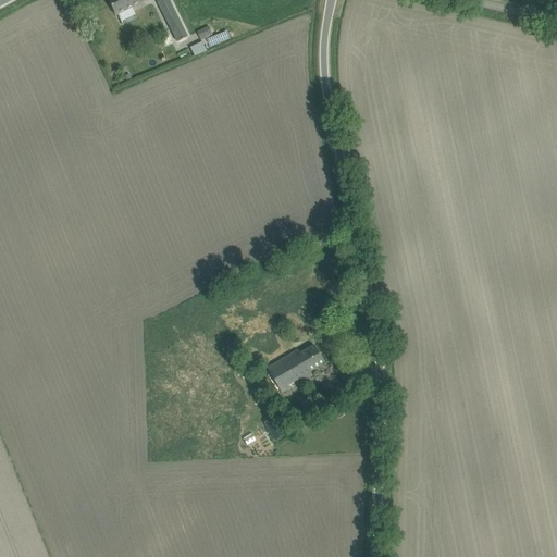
[(108,0),(116,15),(146,0),(108,0)]
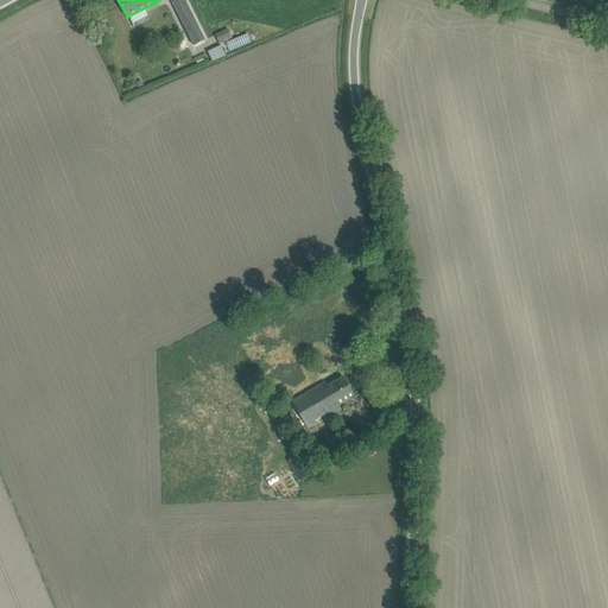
[(183,24),(194,19),(184,0),(176,0),(172,2),(183,24)]
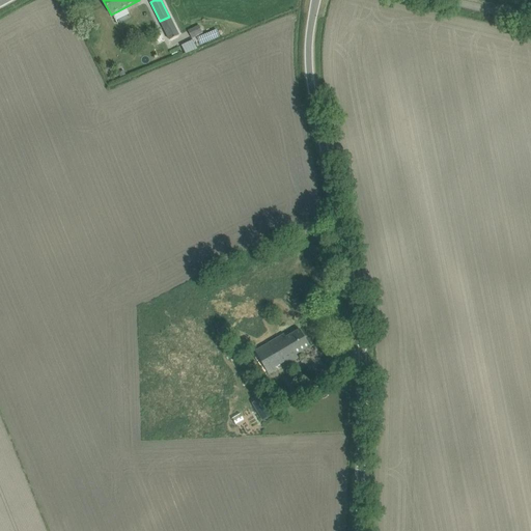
[(192,39),(203,33),(199,26),(188,31),(192,39)]
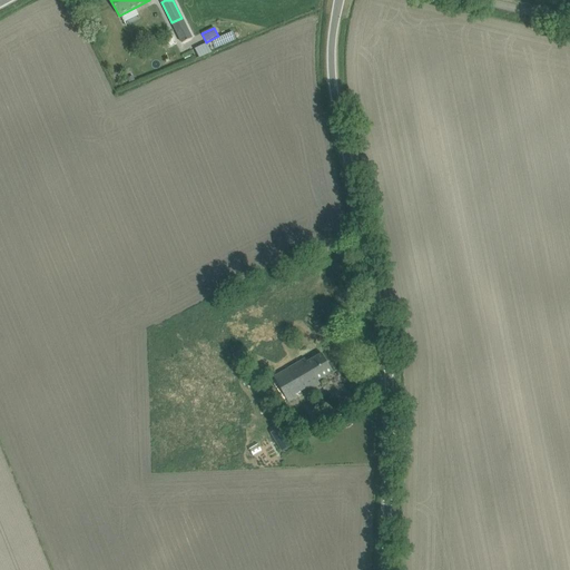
[(217,47),(235,40),(232,32),(214,39),(217,47)]
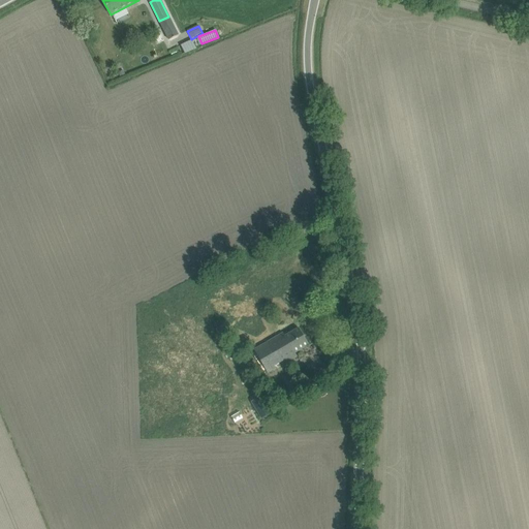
[(184,53),(195,48),(192,39),(181,45),(184,53)]
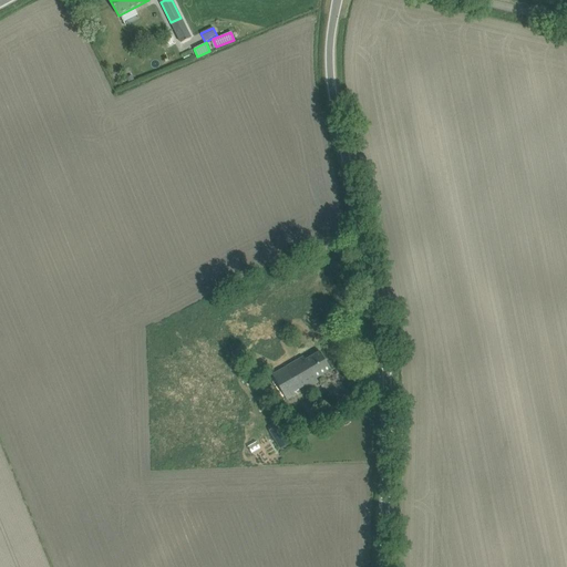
[(331,370),(320,352),(306,361),(303,358),(272,375),(287,401),(295,395),(294,393),(306,385),(307,389),(308,388),(318,382),(316,379),(331,370)]
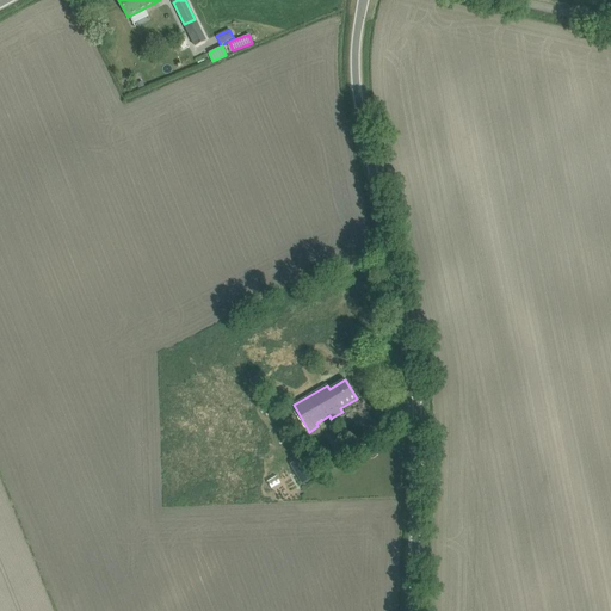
[(386,415),(402,403),(396,395),(380,407),(386,415)]
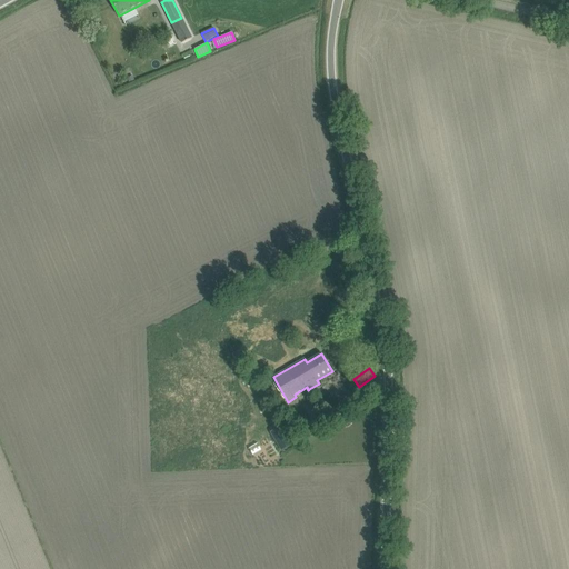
[(336,403),(349,395),(341,383),(328,392),(336,403)]
